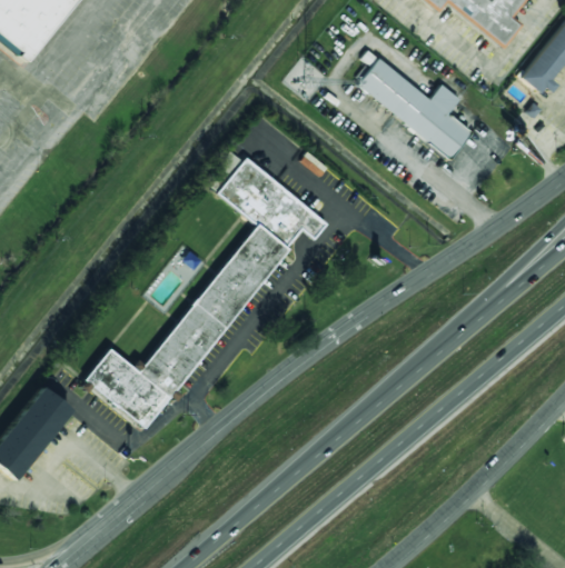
[(0,0),(0,35),(31,59),(76,0),(0,0)]
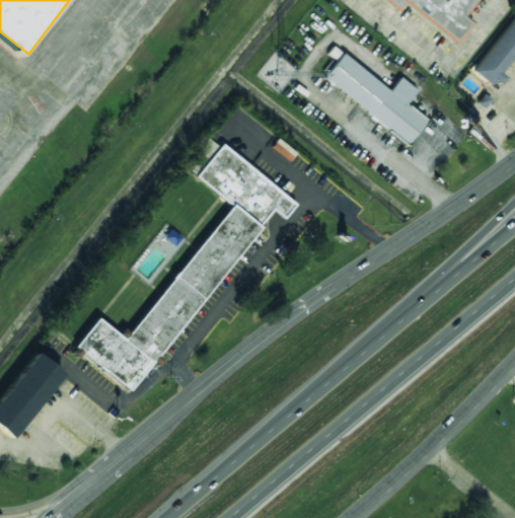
[(463,16),(475,0),(388,0),(398,7),(403,0),(406,0),(457,41),(471,22),(463,16)]
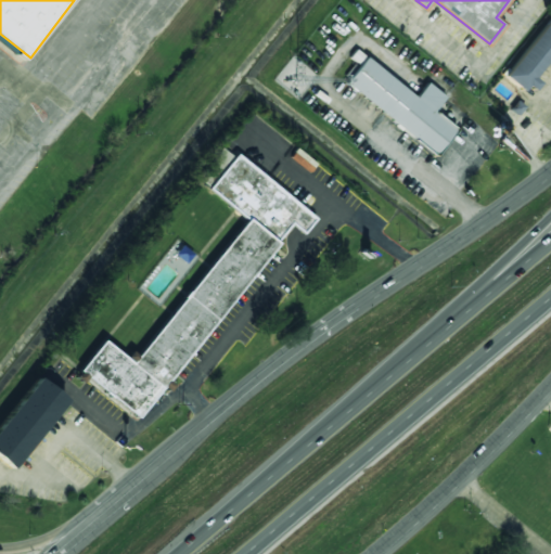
[(550,20),(509,76),(526,90),(539,86),(540,84),(538,76),(550,60),(550,20)]
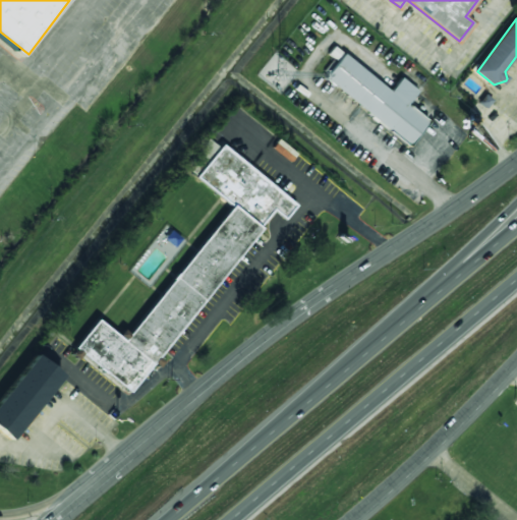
[(325,76),(411,145),(431,120),(409,104),(420,90),(404,76),(393,90),(344,51),(325,76)]
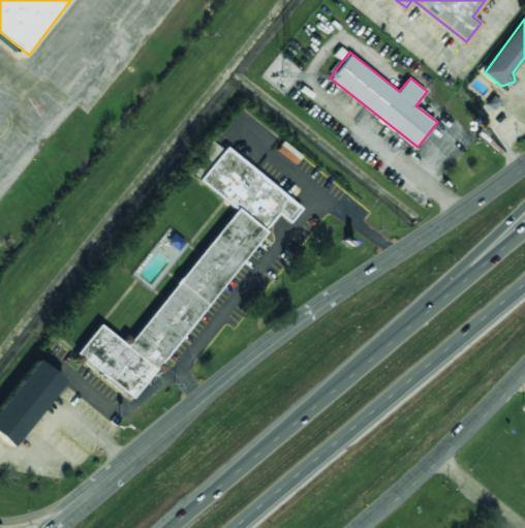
[(201,178),(224,148),(213,138),(189,168),(201,178)]
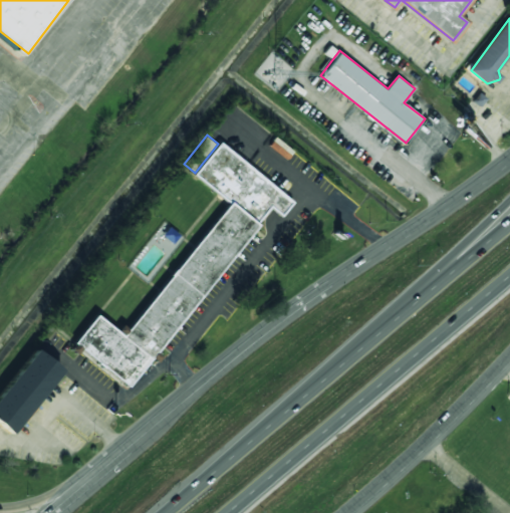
[(80,340),(100,315),(125,336),(233,202),(196,172),(221,141),(295,200),(283,215),(271,205),(259,221),(261,223),(133,382),(80,340)]
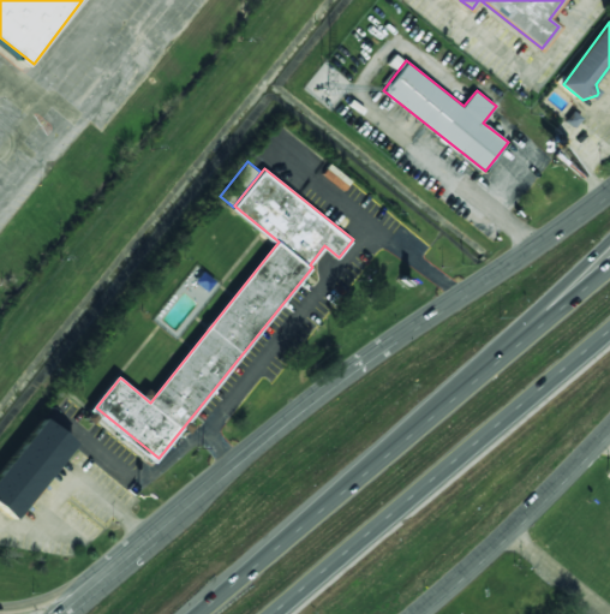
[(0,504),(0,477),(48,417),(79,442),(18,519),(0,504)]
